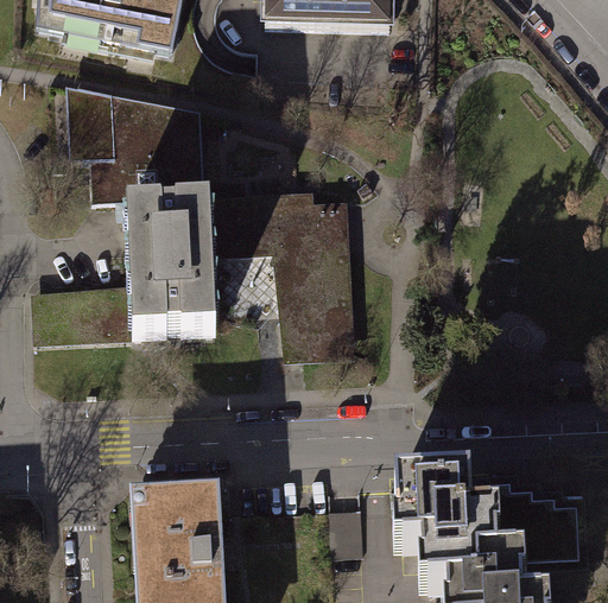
[(33,0),(32,29),(168,55),(177,5),(179,0),(33,0)]
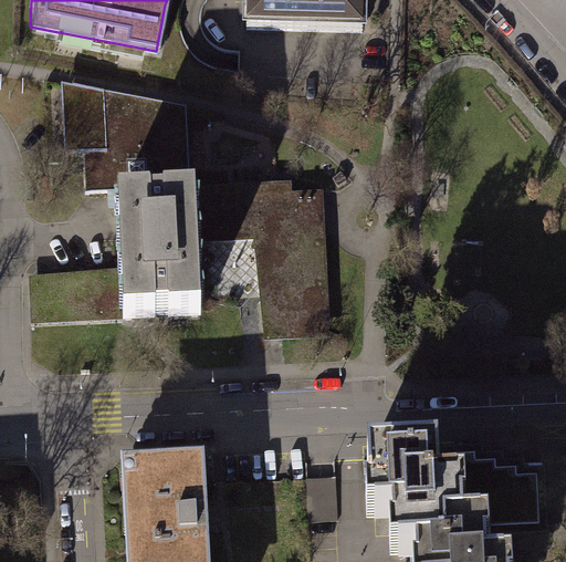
[(247,0),(248,27),(363,29),(363,0),(247,0)]
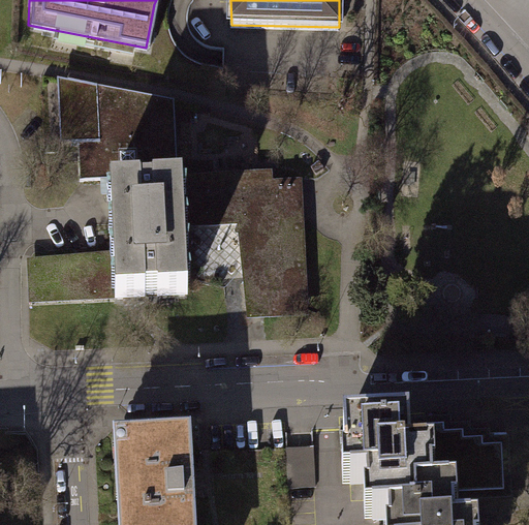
[(118,176),(118,184),(183,182),(184,219),(251,214),(257,271),(248,271),(251,300),(262,301),(263,309),(302,307),(296,182),(271,184),(271,168),(215,171),(177,172),(174,102),(174,98),(67,79),(71,142),(78,142),(79,178),(118,176)]
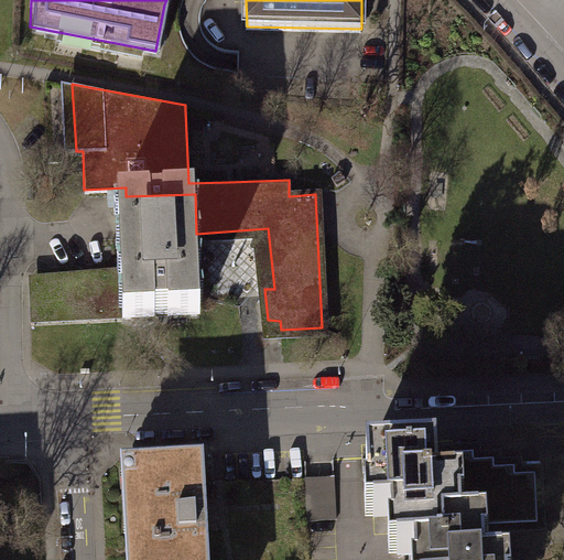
[(117,196),(120,272),(121,309),(121,316),(153,315),(153,313),(167,312),(167,314),(199,313),(196,234),(195,194),(126,196),(117,196)]
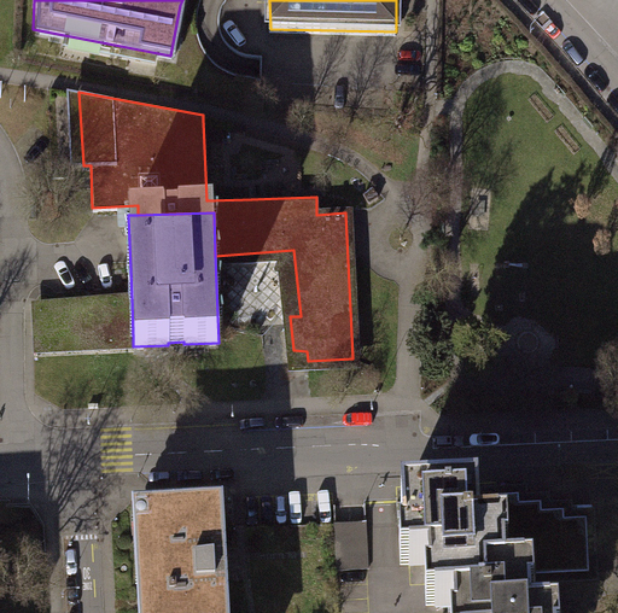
[(41,343),(133,338),(132,298),(39,303),(41,343)]
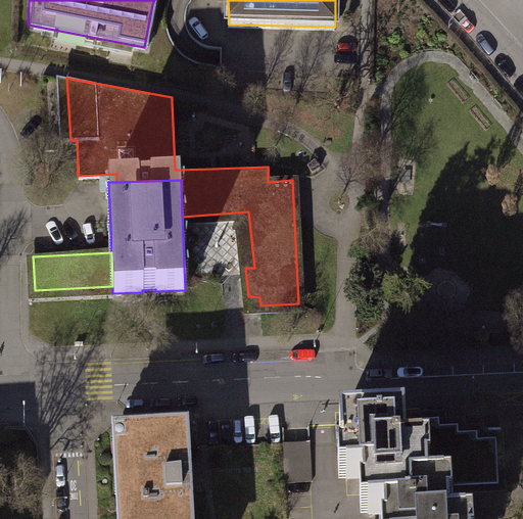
[(437,418),(401,419),(402,452),(430,451),(431,485),(443,485),(496,483),(494,437),(475,437),(475,431),(456,431),(456,425),(437,426),(437,418)]
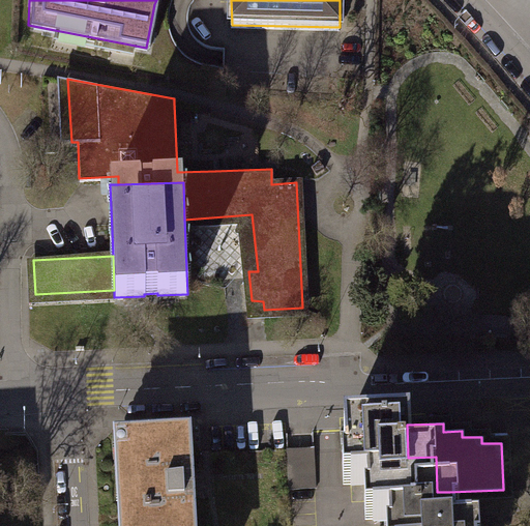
[(407,425),(342,427),(343,464),(348,464),(349,485),(365,485),(366,500),(371,500),(372,521),(387,520),(387,525),(454,525),(454,513),(450,513),(450,504),(449,492),(437,492),(436,457),(408,458),(407,425)]
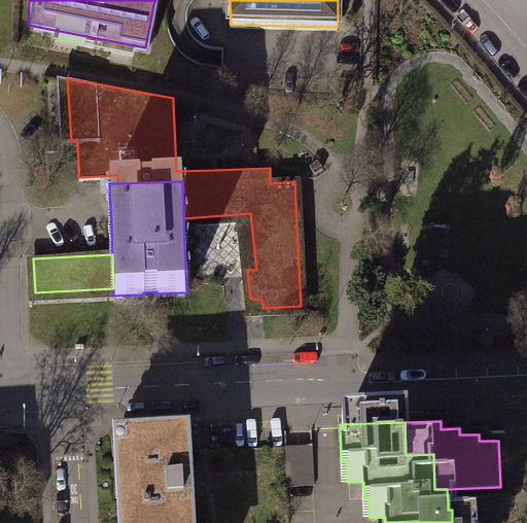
[(187,522),(183,432),(113,437),(117,522),(187,522)]
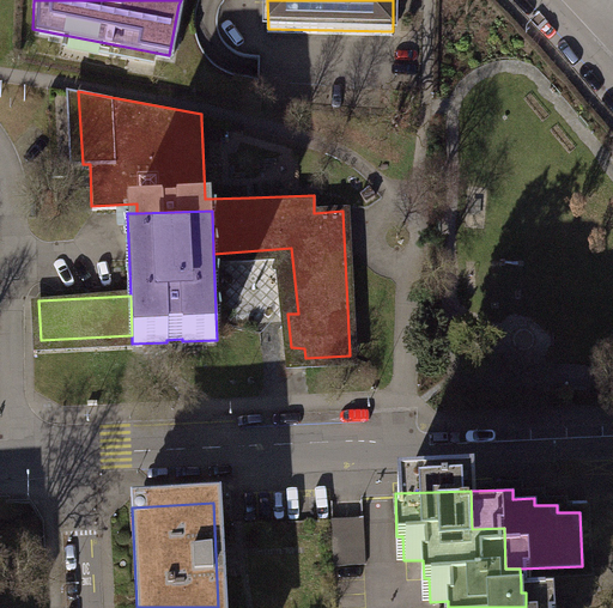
[(340,558),(369,557),(366,511),(339,512),(340,558)]
